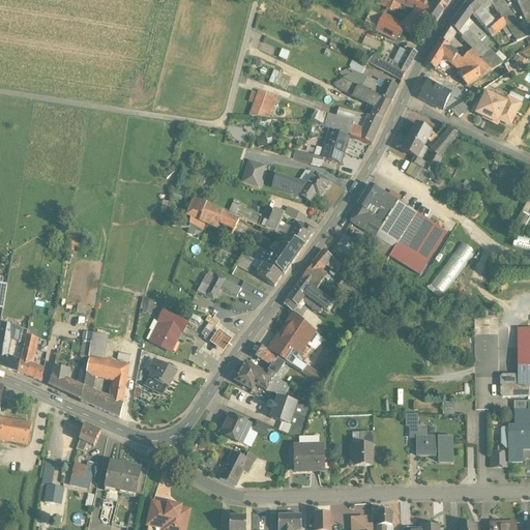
[(396,2),(391,0),(389,0),(387,7),(392,10),(394,5),(396,2)]
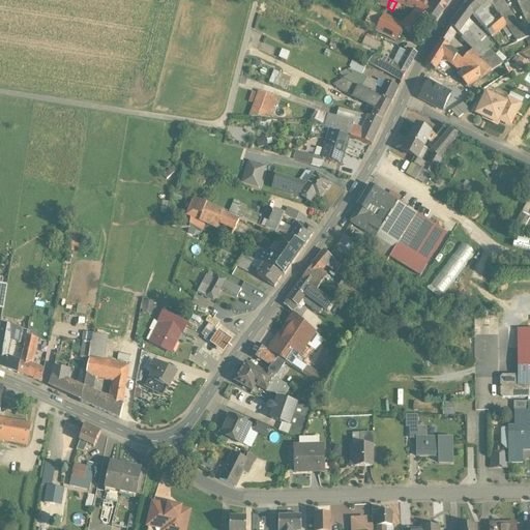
[(436,0),(433,5),(421,0),(409,0),(407,5),(418,10),(421,12),(430,19),(435,22),(448,0),(436,0)]
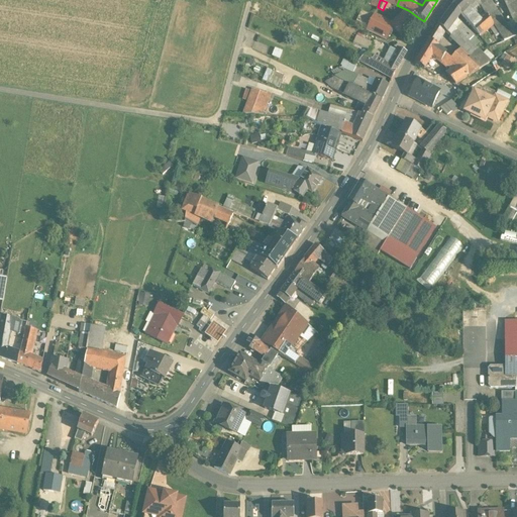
[(455,0),(453,2),(458,9),(462,12),(469,6),(475,0),(455,0)]
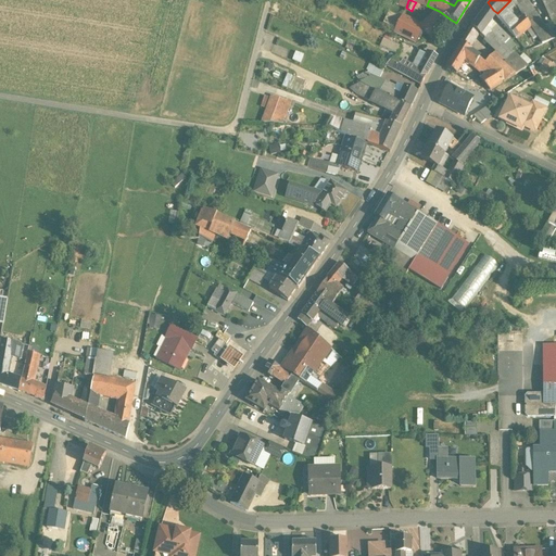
[(538,14),(528,0),(515,0),(522,11),(523,12),(529,21),(538,14)]
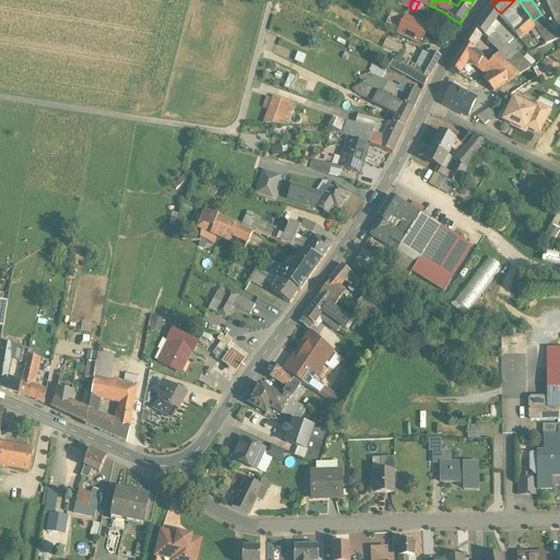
[(559,2),(559,1),(550,6),(555,16),(559,13),(559,8),(559,9),(559,8),(559,2)]
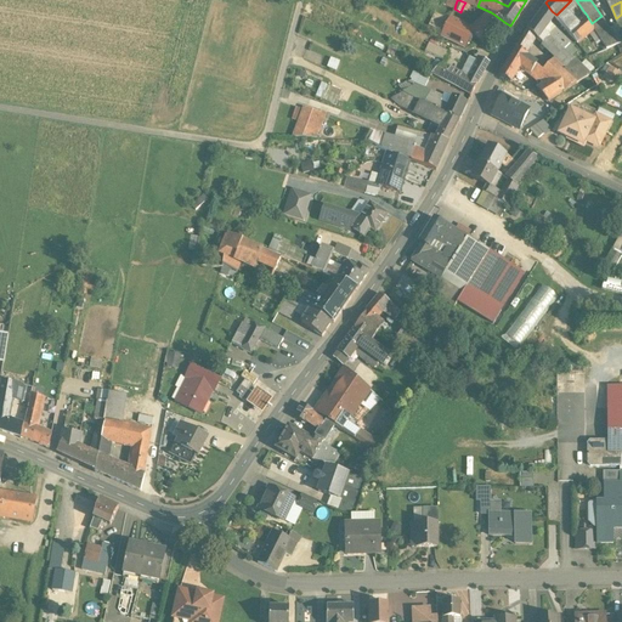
[(546,3),(539,11),(546,17),(552,11),(546,3)]
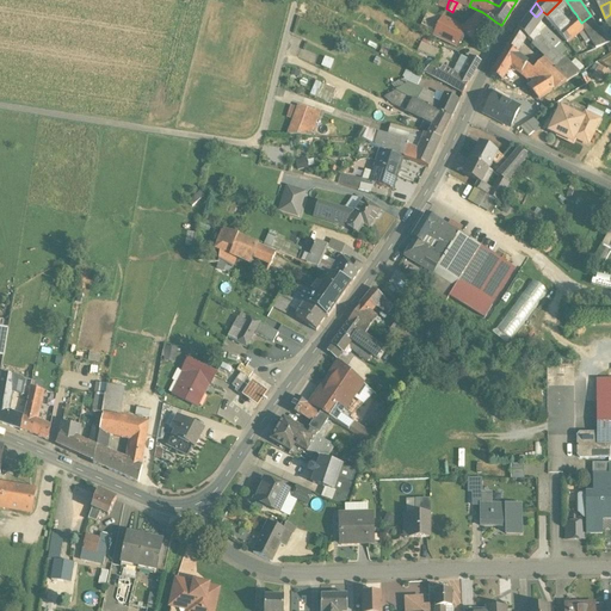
[(567,20),(554,7),(547,14),(559,29),(568,22),(567,20)]
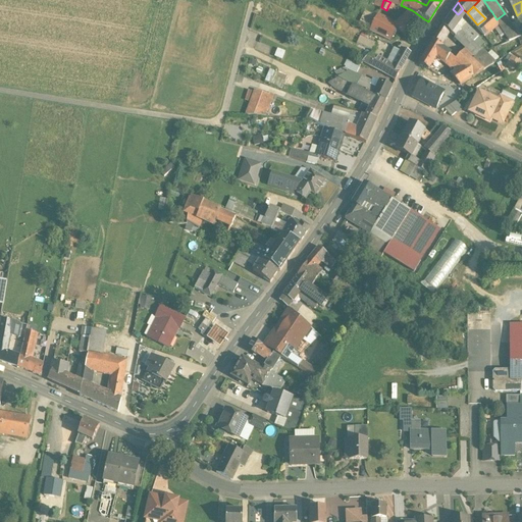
[(453,9),(442,22),(455,34),(460,29),(467,35),(469,37),(474,32),(463,21),(459,27),(453,20),(458,14),(453,9)]
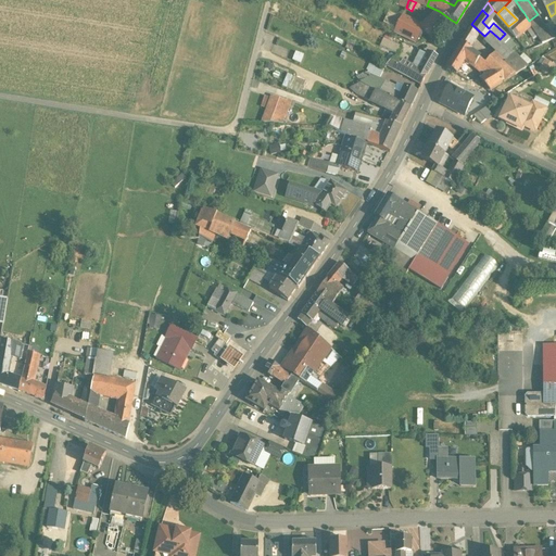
[(517,20),(508,26),(516,35),(519,33),(531,23),(529,21),(523,12),(521,14),(516,19),(517,20)]
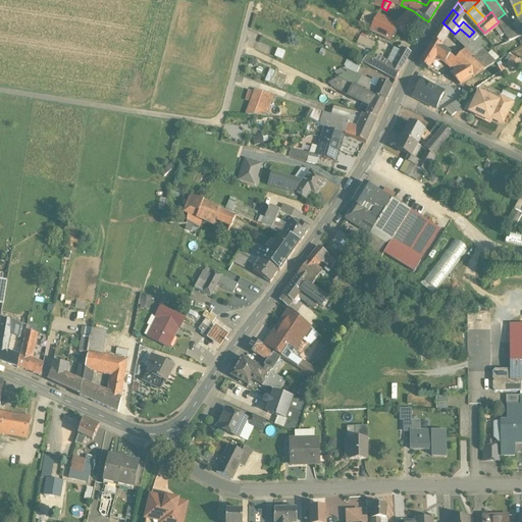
[(423,18),(415,12),(409,17),(416,24),(423,18)]
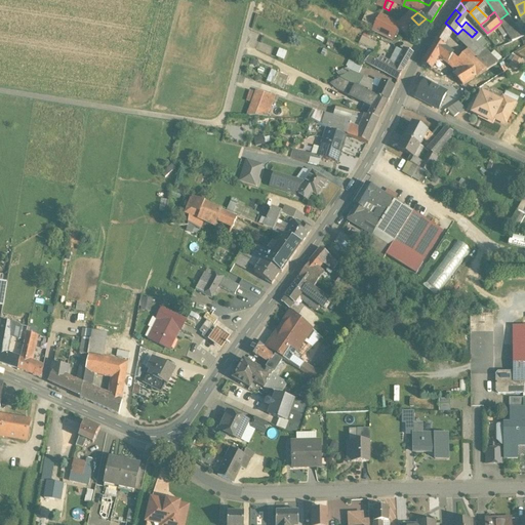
[(380,13),(373,29),(384,35),(391,19),(380,13)]
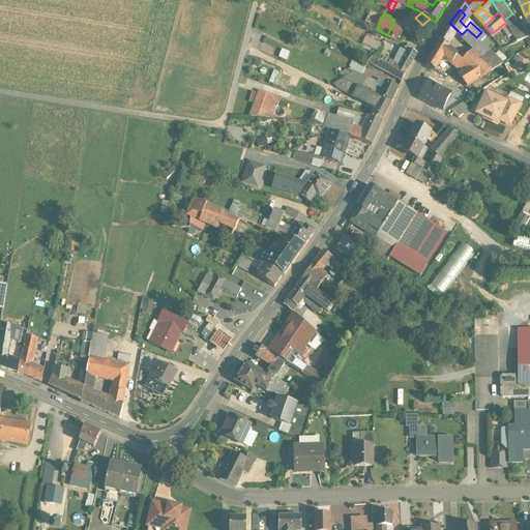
[(512,13),(504,20),(506,22),(517,38),(529,32),(529,26),(527,20),(527,19),(520,23),(513,13),(512,13)]
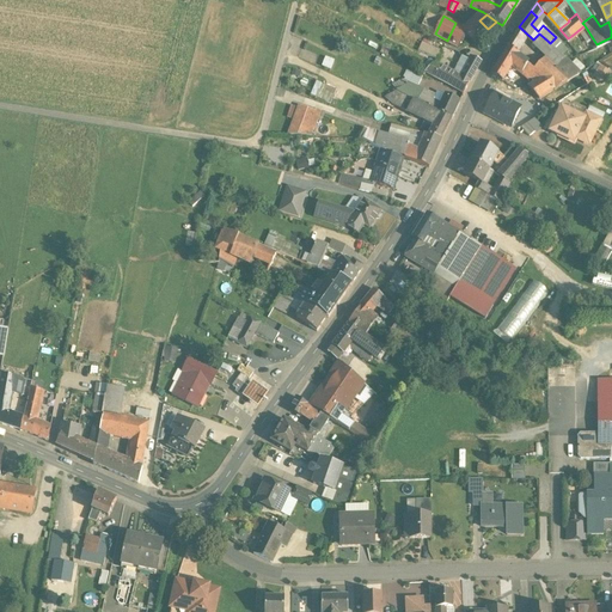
[(479,20),(472,28),(466,24),(464,28),(456,23),(447,41),(458,46),(465,35),(473,41),(488,29),(479,20)]
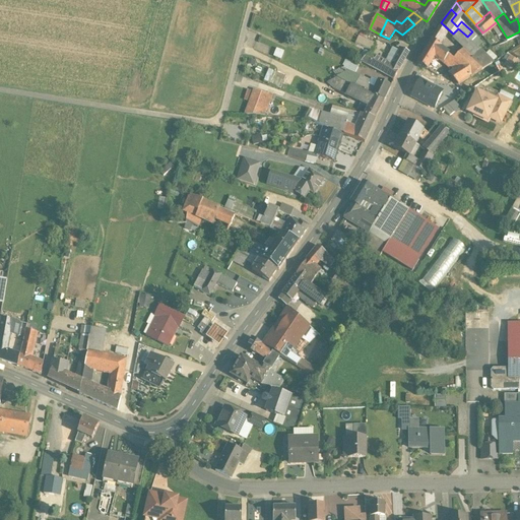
[(453,34),(441,22),(437,29),(442,35),(443,33),(449,38),(453,34)]
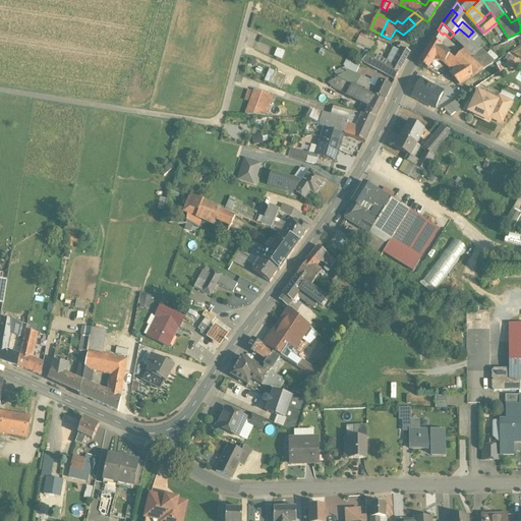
[(466,35),(459,29),(454,34),(454,35),(460,40),(462,40),(466,35)]
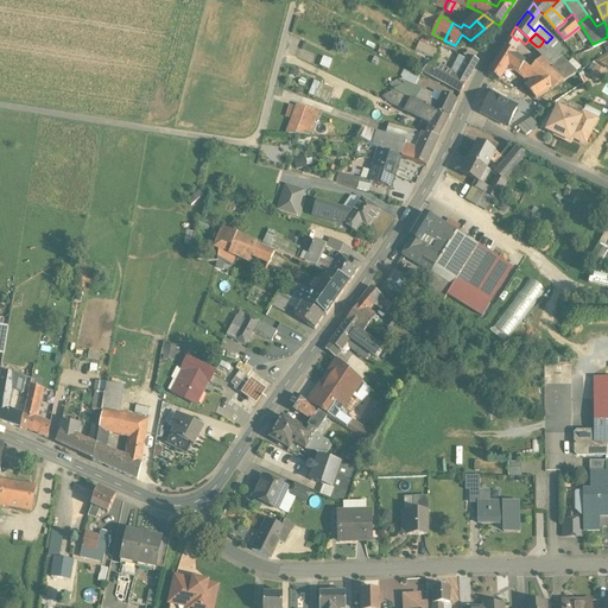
[(517,40),(511,35),(505,43),(513,49),(517,40)]
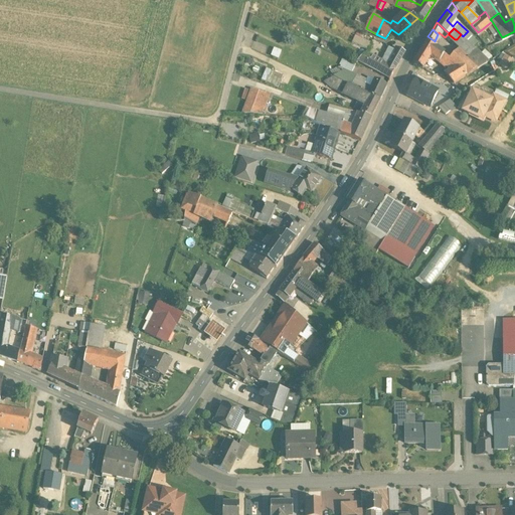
[(445,37),(439,32),(438,34),(435,41),(435,42),(444,51),(449,55),(457,47),(466,38),(467,39),(467,38),(472,34),(468,31),(463,36),(461,34),(457,39),(455,39),(449,34),(449,33),(445,37)]
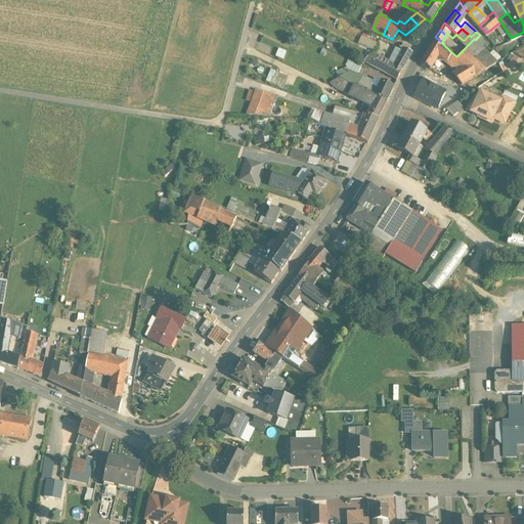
[(379,42),(362,34),(358,42),(375,49),(379,42)]
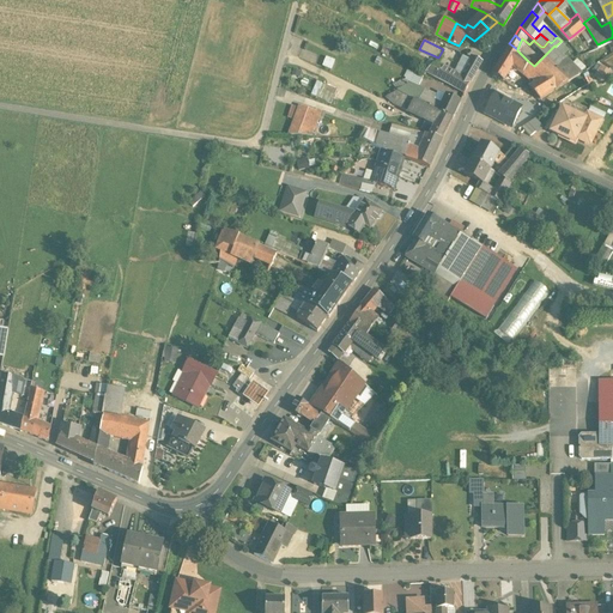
[(562,41),(556,46),(565,54),(569,50),(562,44),(563,42),(562,41)]
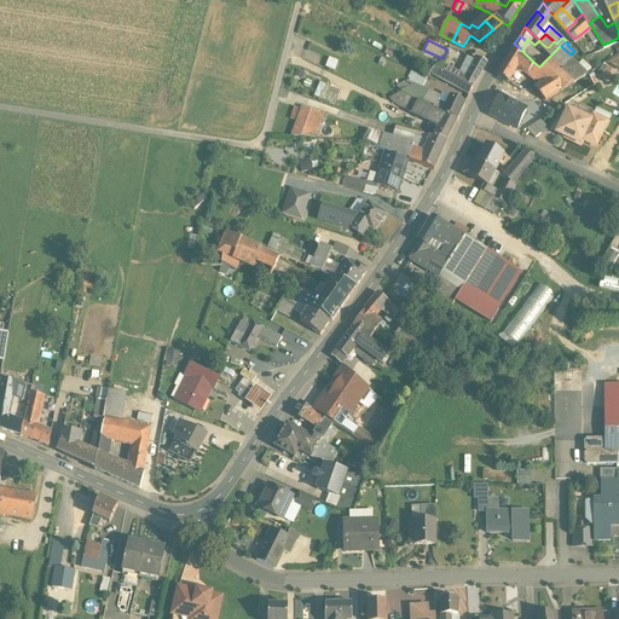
[(514,44),(497,73),(507,80),(518,63),(527,71),(533,62),(522,51),(522,50),(514,44)]
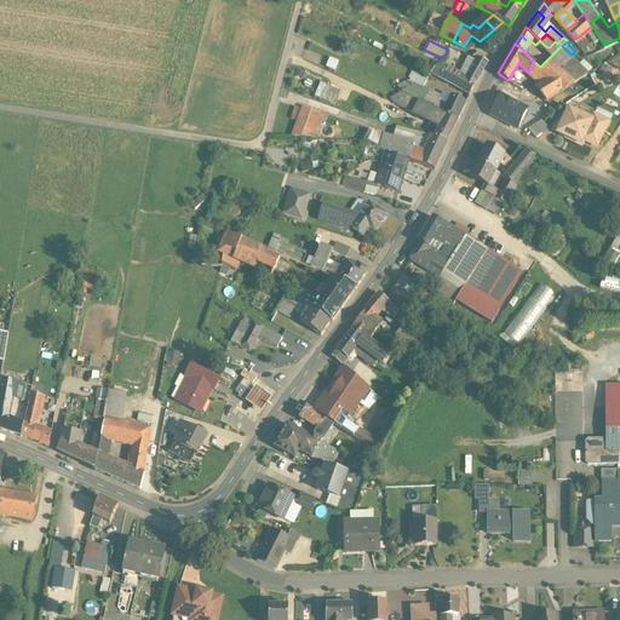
[(561,46),(550,57),(574,80),(589,72),(572,55),(562,46),(562,47),(561,46)]
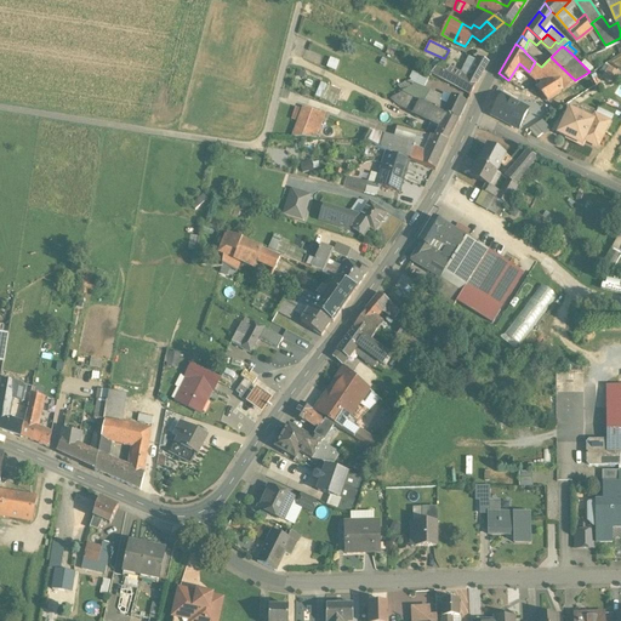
[(468,58),(460,73),(442,63),(429,72),(469,93),(488,61),(477,55),(473,61),(468,58)]
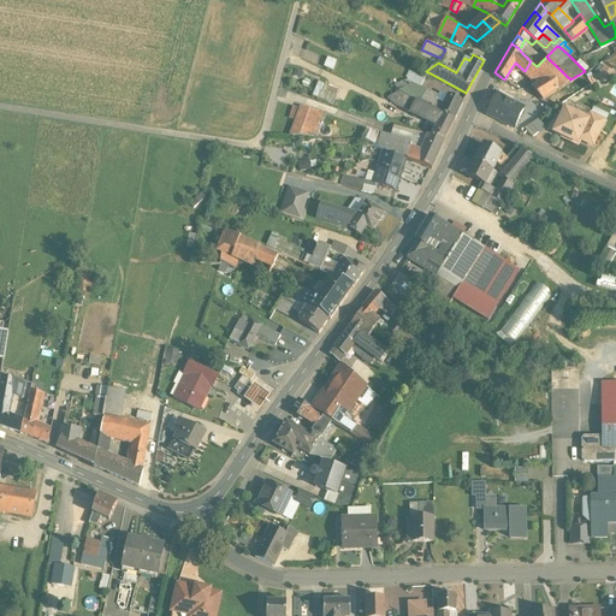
[(336,61),(325,57),(321,64),(332,70),(336,61)]
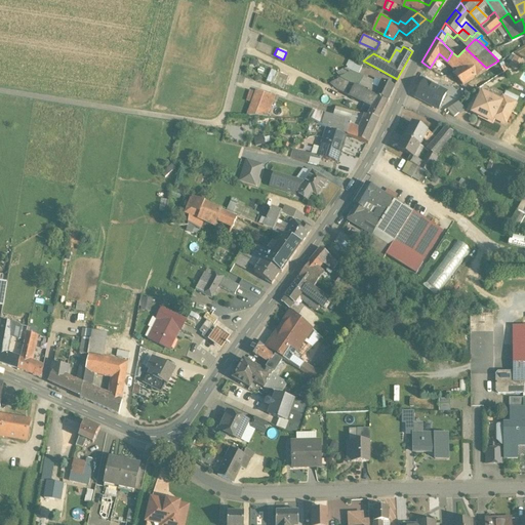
[(486,68),(466,48),(457,56),(475,74),(486,68)]
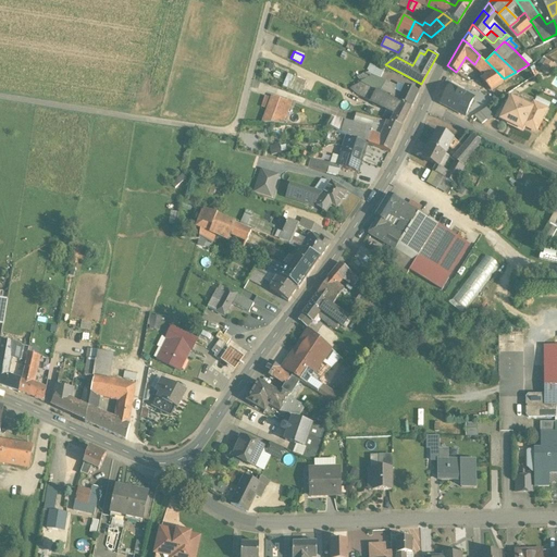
[(480,56),(474,64),(481,67),(485,60),(480,56)]
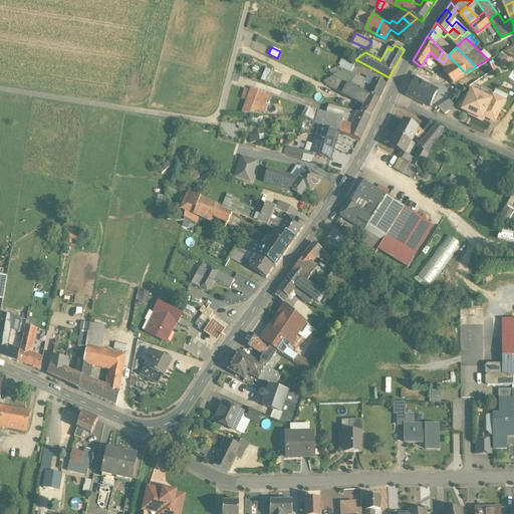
[(512,57),(504,51),(498,60),(506,66),(512,57)]
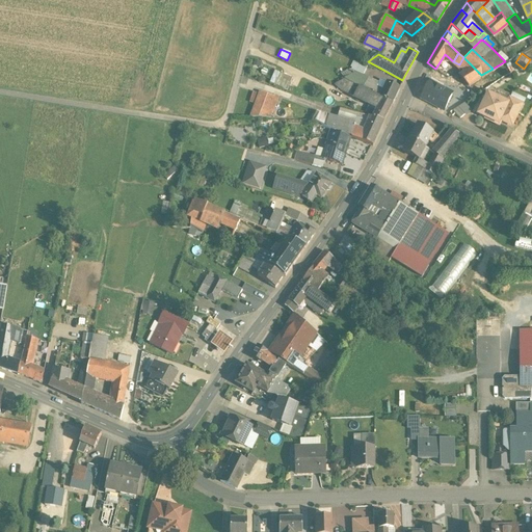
[(481,75),(463,57),(459,64),(464,70),(459,74),(469,82),(481,75)]
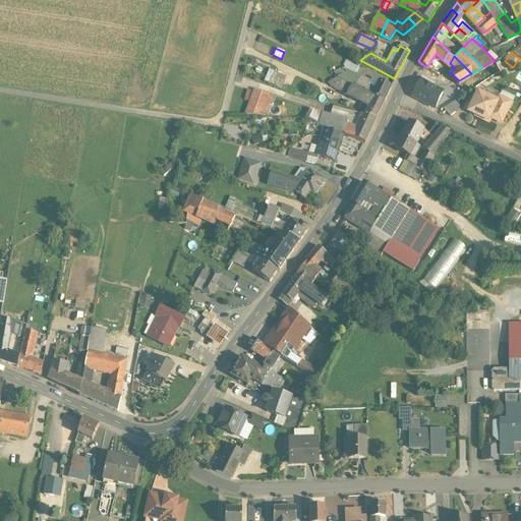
[(348,68),(337,75),(348,80),(349,78),(353,70),(348,68)]
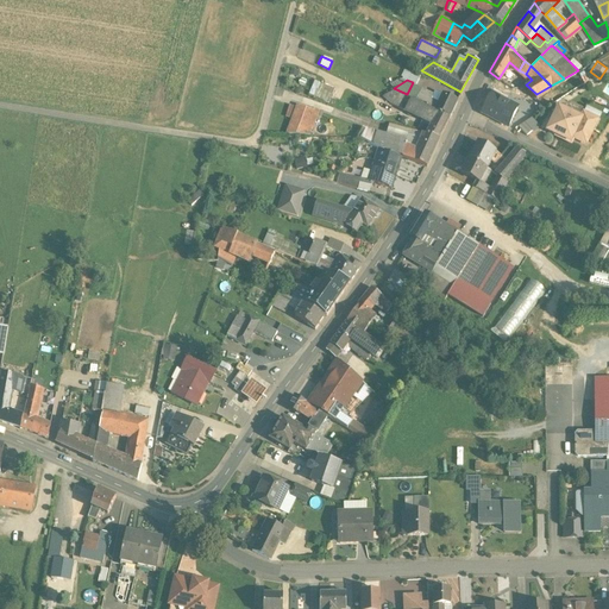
[(334,88),(321,82),(319,88),(315,95),(328,101),(334,88)]
